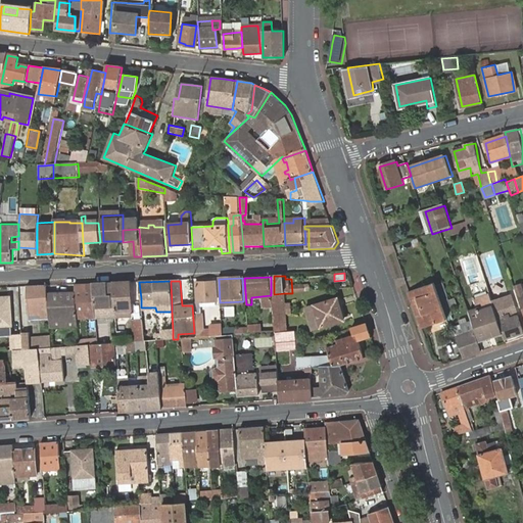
[(216,282),(197,283),(198,301),(217,301),(216,282)]
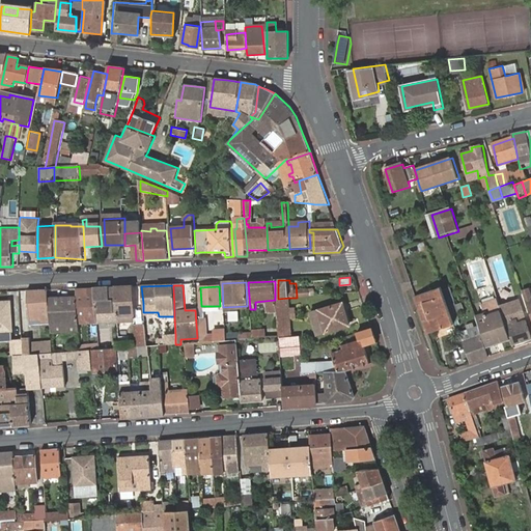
[(115,287),(94,288),(96,313),(117,312),(115,287)]
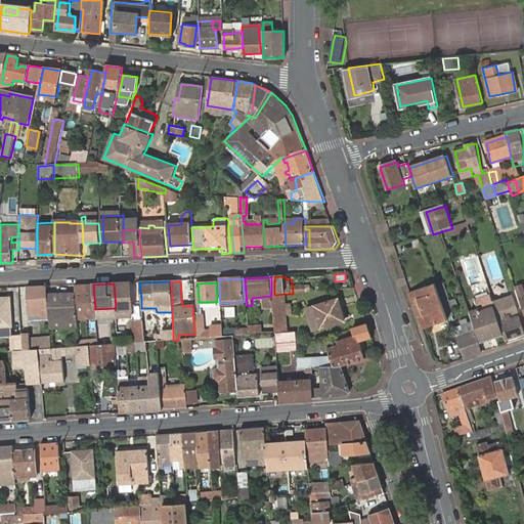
[(131,284),(114,284),(116,308),(116,318),(122,317),(133,317),(132,312),(131,284)]
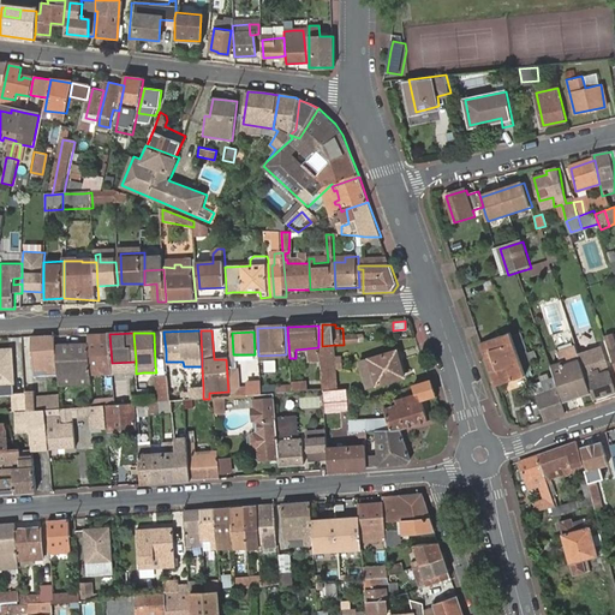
[(530,376),(514,333),(483,344),(496,382),(513,377),(515,382),(530,376)]
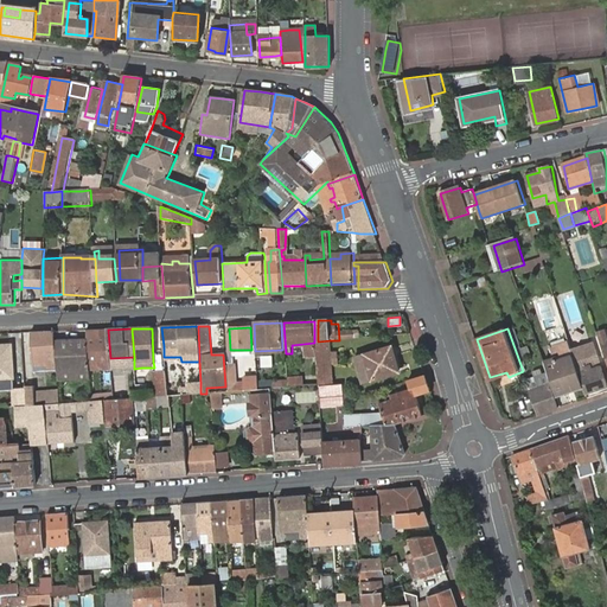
[(108,330),(88,331),(88,340),(89,359),(110,358),(108,330)]
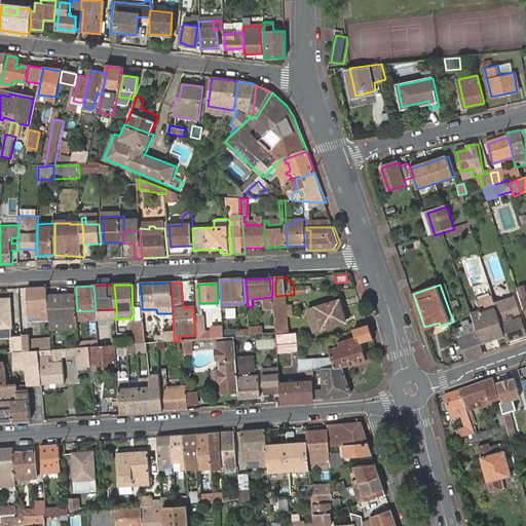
[(48,316),(47,288),(27,289),(29,317),(48,316)]
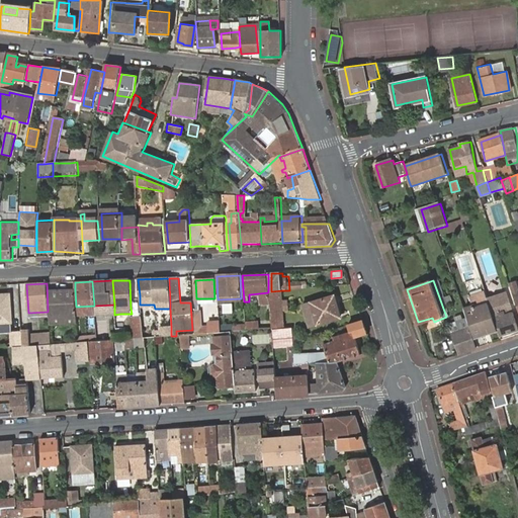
[(76,307),(75,290),(50,291),(51,319),(66,319),(66,324),(75,324),(74,307),(76,307)]
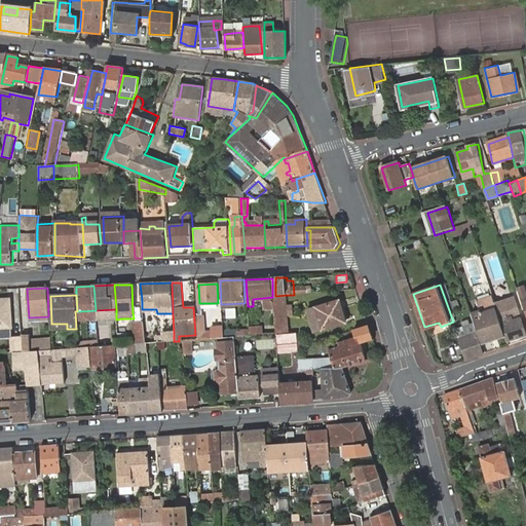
[(275,296),(274,297),(275,334),(289,334),(287,295),(275,296)]
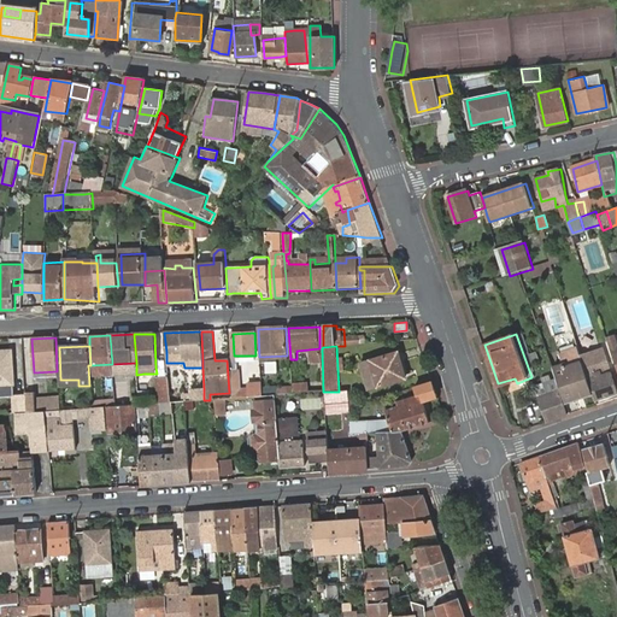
[(554,368),(566,403),(594,393),(583,362),(582,356),(580,347),(560,353),(564,364),(554,368)]
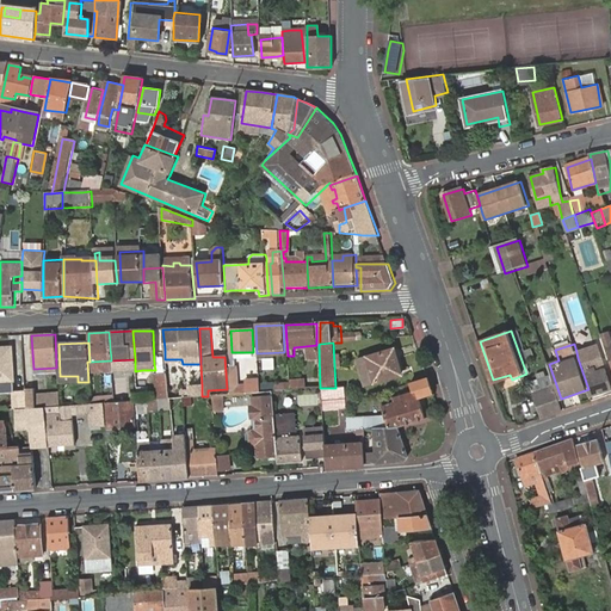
[(588,389),(591,397),(610,390),(610,382),(599,345),(576,352),(578,358),(588,389)]
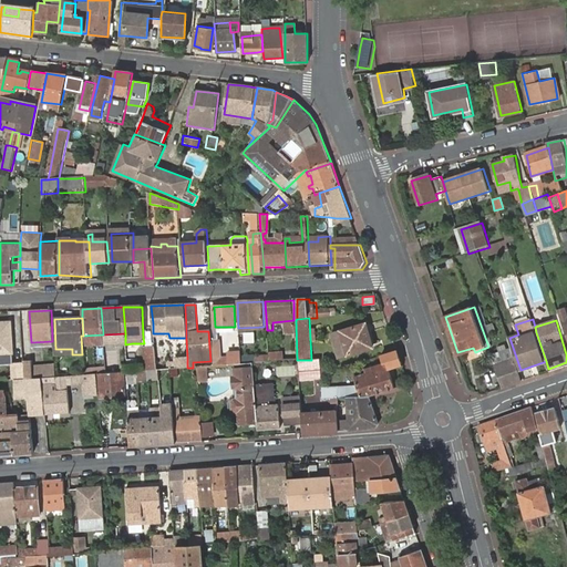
[(10,323),(0,323),(0,354),(12,354),(10,323)]
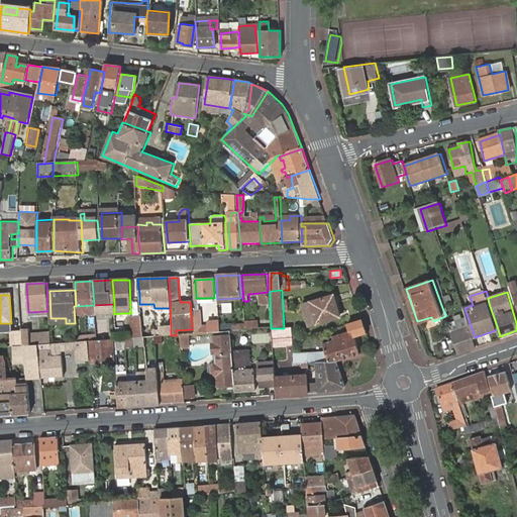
[(335,295),(305,305),(311,325),(342,316),(335,295)]
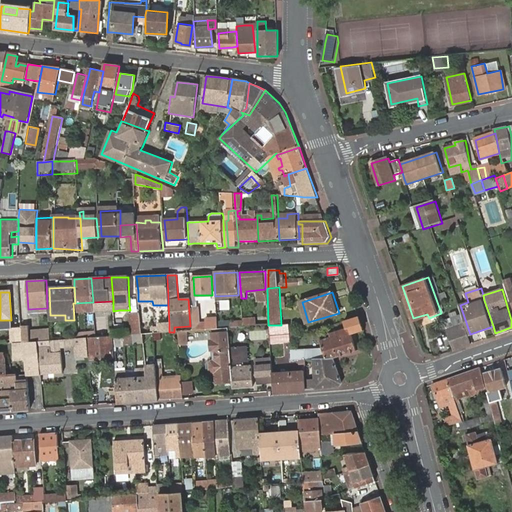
[(218,299),(219,310),(229,308),(228,298),(218,299)]
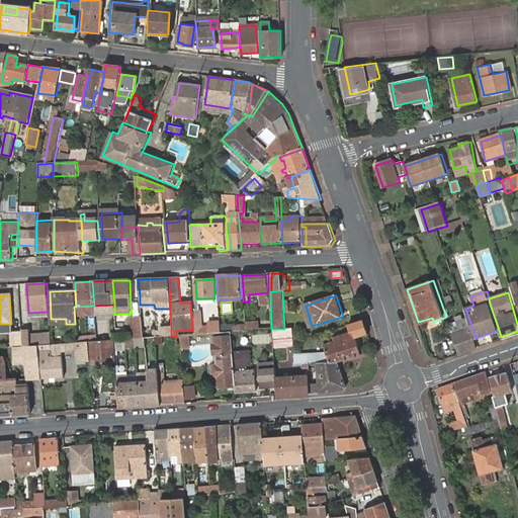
[(199,312),(193,312),(194,335),(216,334),(221,334),(220,326),(220,321),(214,322),(214,327),(201,327),(199,312)]
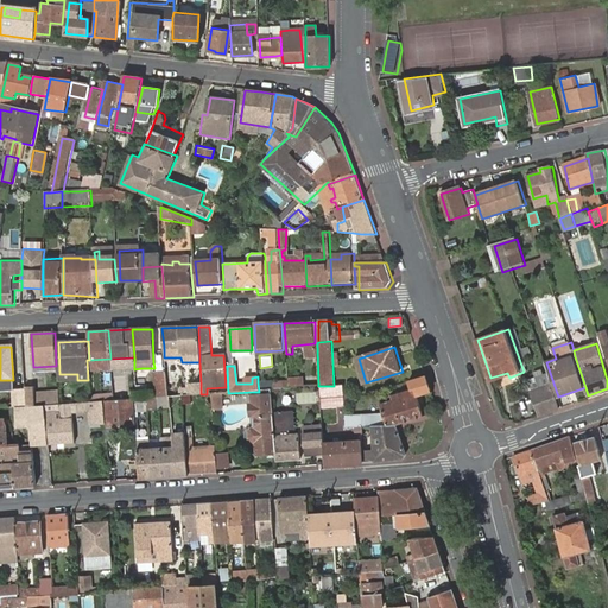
[(156,373),(157,398),(158,397),(168,397),(165,373),(156,373)]
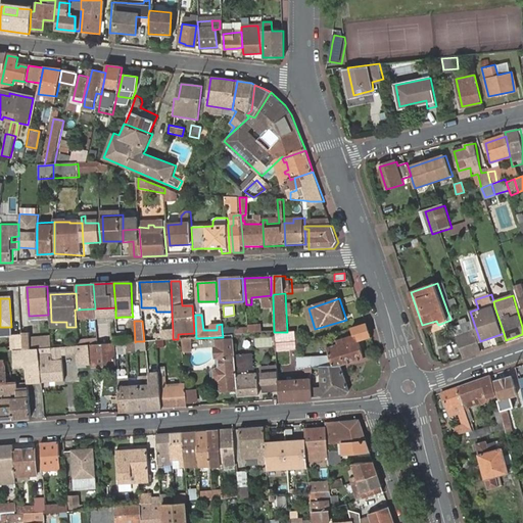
[(422,325),(424,330),(438,325),(436,321),(422,325)]
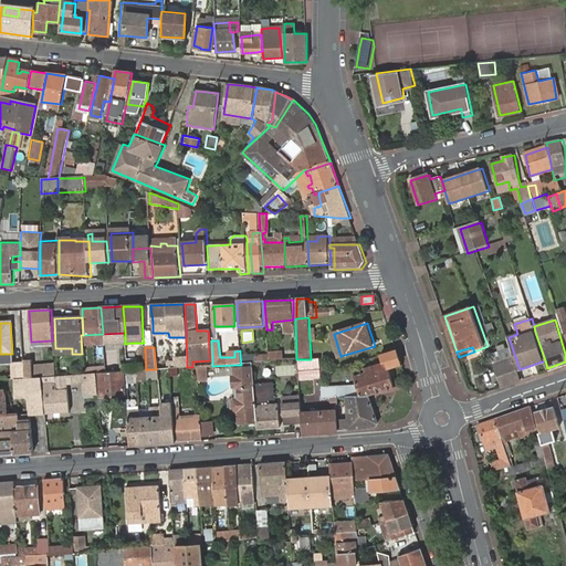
[(269,352),(269,354),(270,359),(284,358),(283,349),(269,352)]
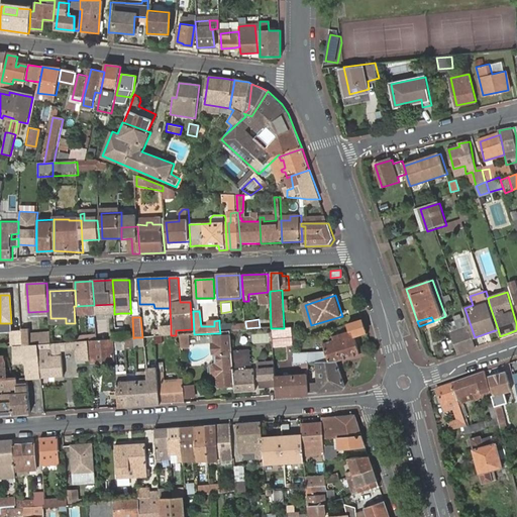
[(458,354),(477,348),(467,319),(459,321),(463,331),(451,334),(458,354)]
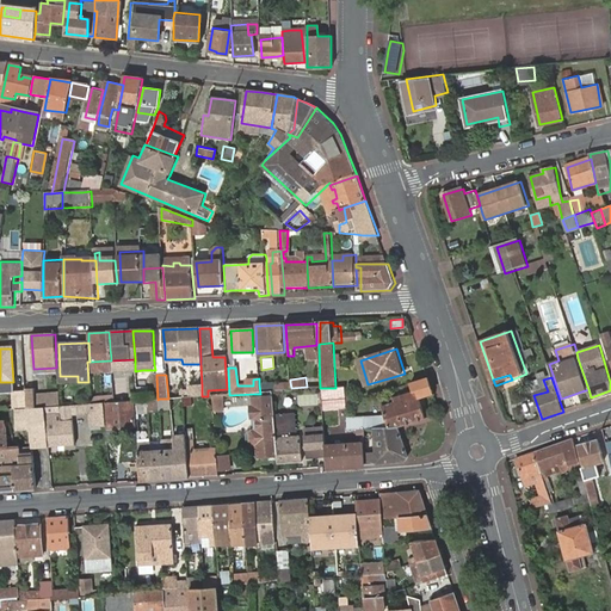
[(429,380),(412,384),(415,395),(390,402),(392,406),(384,408),(387,418),(349,421),(349,431),(364,430),(397,427),(426,419),(419,396),(433,392),(429,380)]
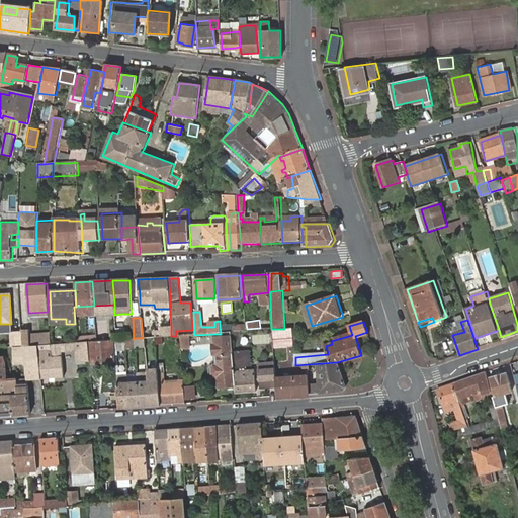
[(233,325),(220,326),(221,334),(231,333),(234,330),(233,325)]
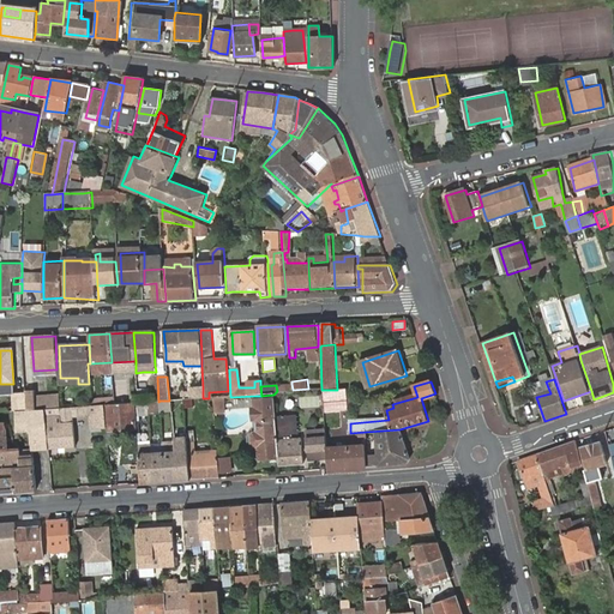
[(347,391),(321,392),(324,413),(349,411),(348,407),(347,391)]
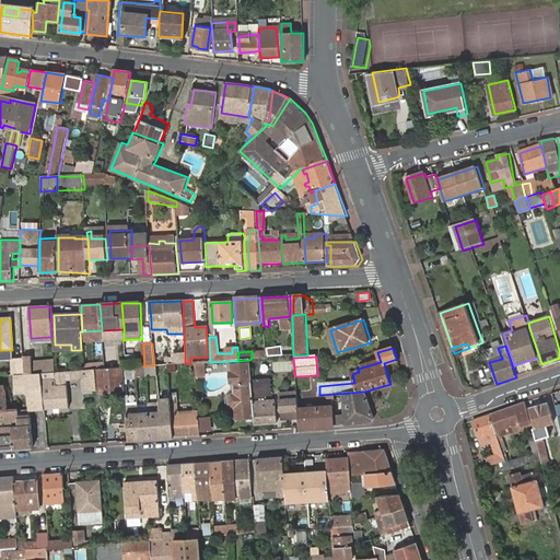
[(25,374),(42,373),(53,372),(53,366),(32,368),(31,358),(23,359),(25,374)]
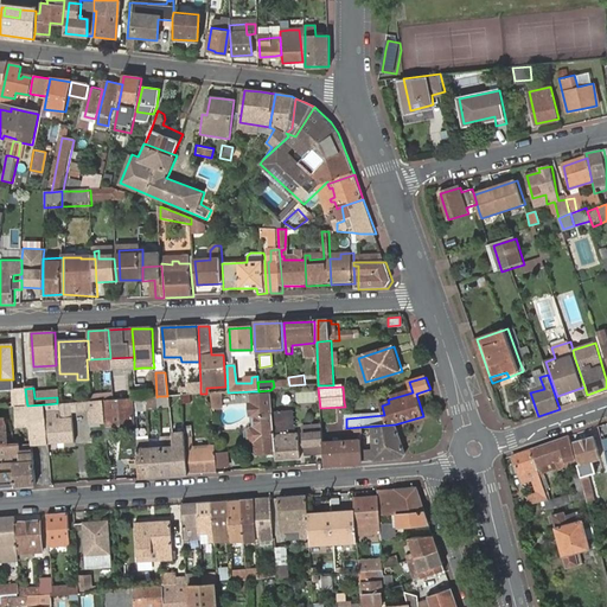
[(606,388),(587,395),(588,398),(606,393),(606,388)]
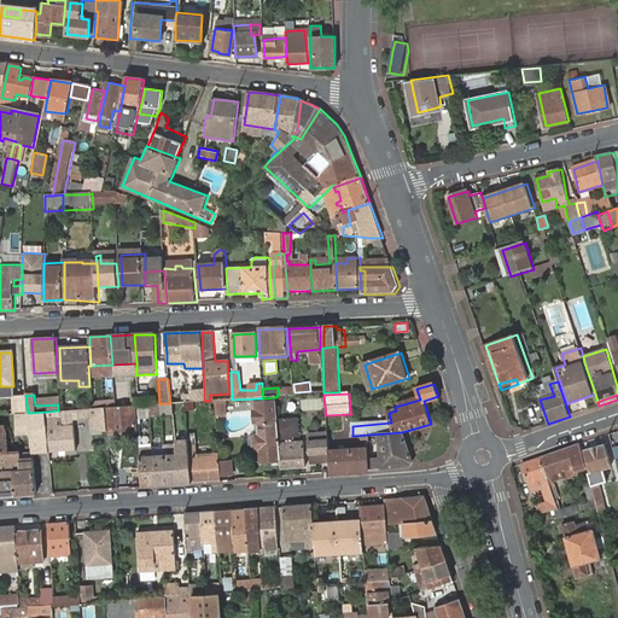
[(10,396),(11,414),(15,414),(25,413),(24,396),(10,396)]
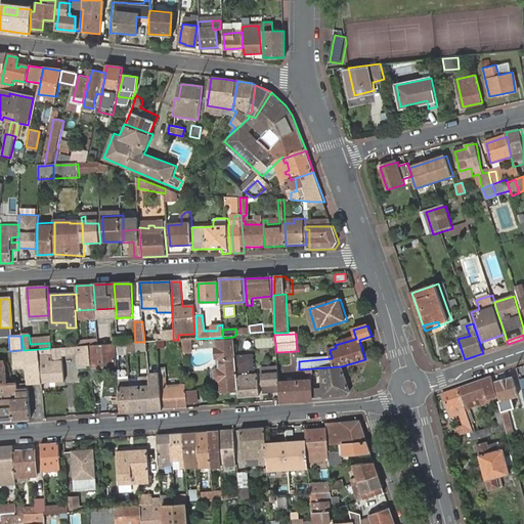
[(223,338),(218,338),(220,368),(216,369),(216,382),(221,381),(222,392),(238,391),(235,358),(233,345),(233,337),(223,338)]
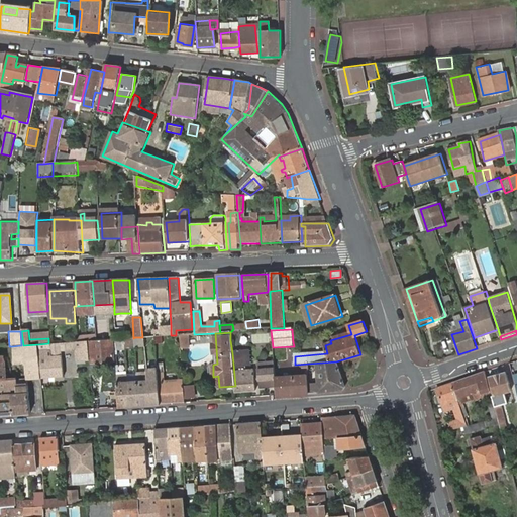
[(189,334),(181,335),(182,347),(189,346),(189,334)]
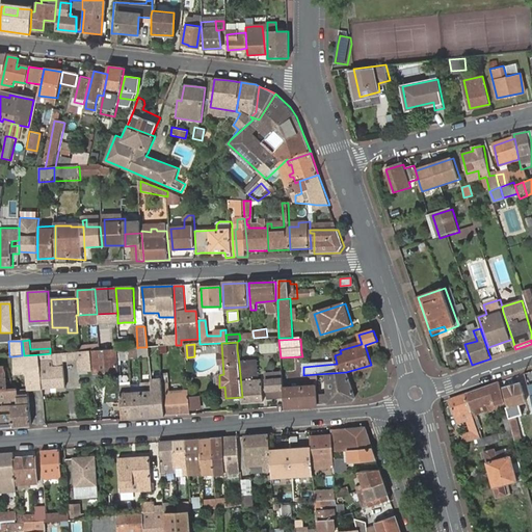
[(116,349),(99,350),(91,350),(91,355),(95,354),(96,373),(117,371),(116,349)]
